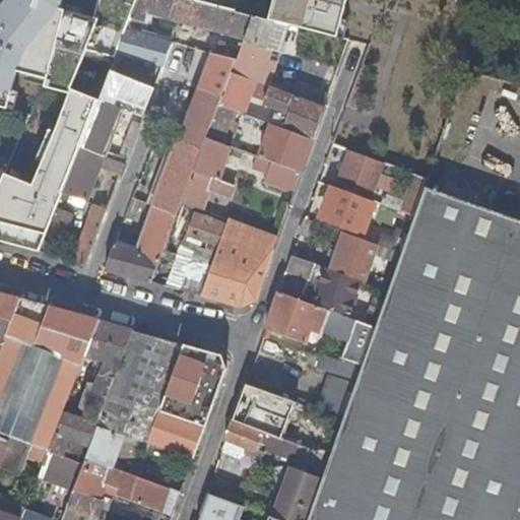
[(138,0),(61,0),(33,69),(105,88),(112,69),(112,68),(117,57),(118,53),(127,29),(138,0)]
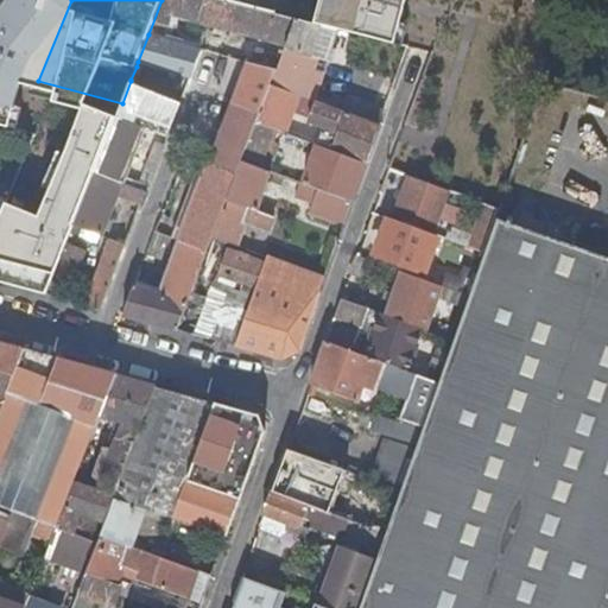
[(296,18),(225,0),(162,0),(149,35),(164,39),(172,14),(219,26),(225,27),(277,42),(286,44),(296,18)]
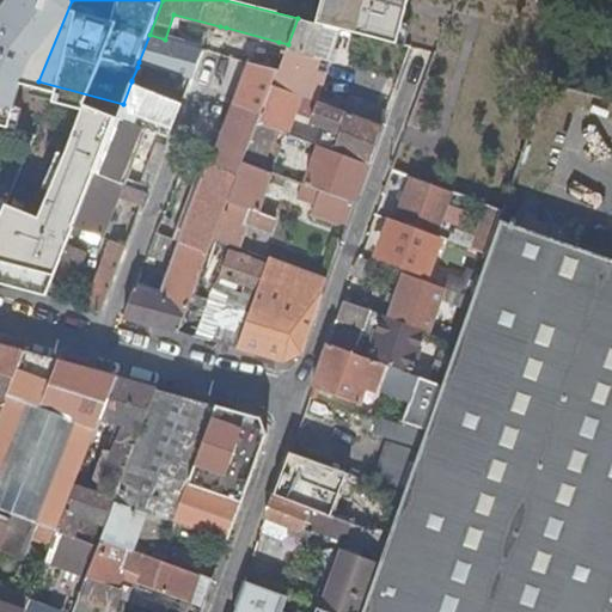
[(385,40),(395,0),(227,0),(322,24),(335,28),(385,40)]
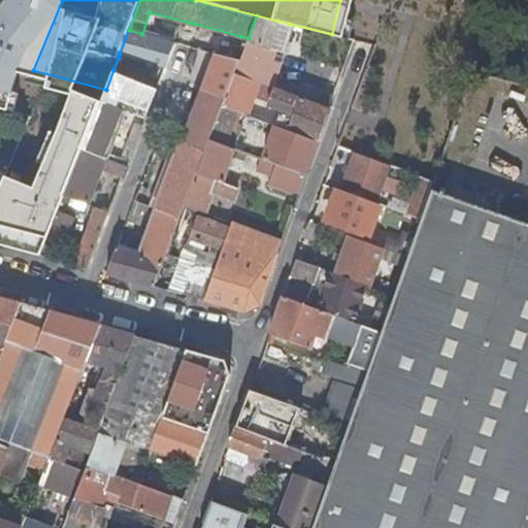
[(270,48),(277,21),(257,15),(249,38),(248,39),(270,48)]
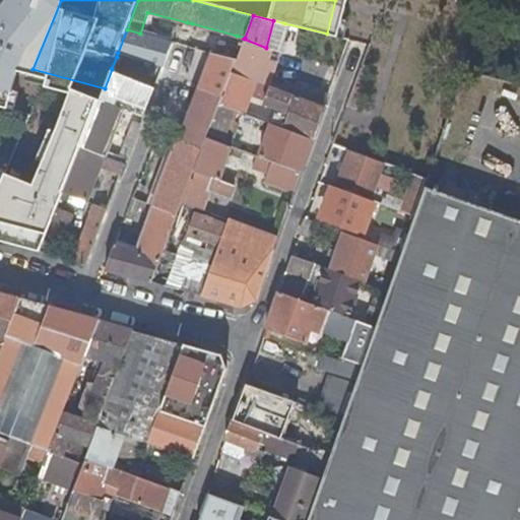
[(276,51),(284,23),(273,20),(266,48),(271,49),(276,51)]
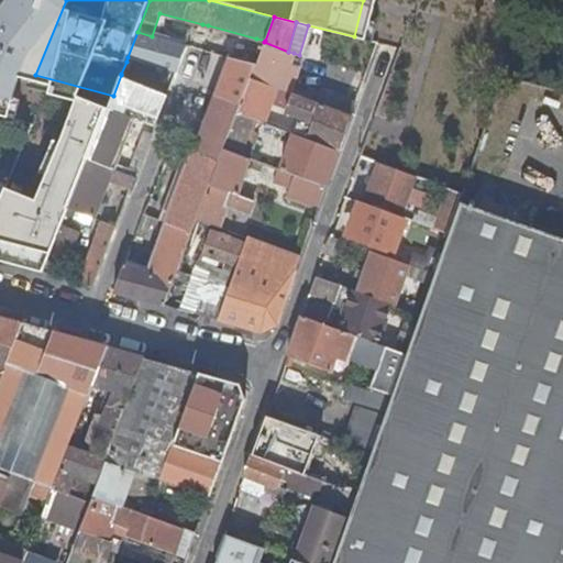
[(152,36),(138,32),(128,57),(176,70),(186,46),(152,36)]
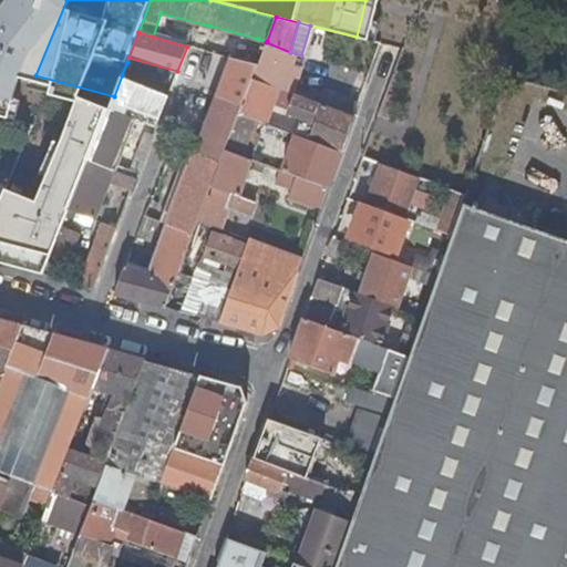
[(258,64),(263,52),(266,42),(267,41),(258,39),(250,62),(258,64)]
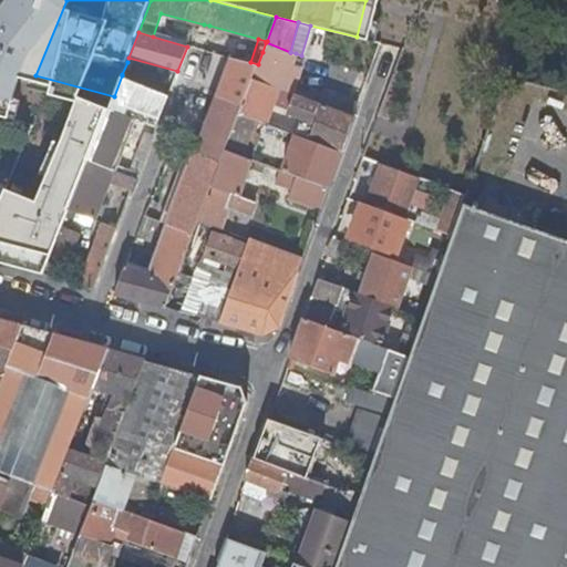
[(292,64),(296,53),(290,52),(266,42),(263,52),(292,64)]
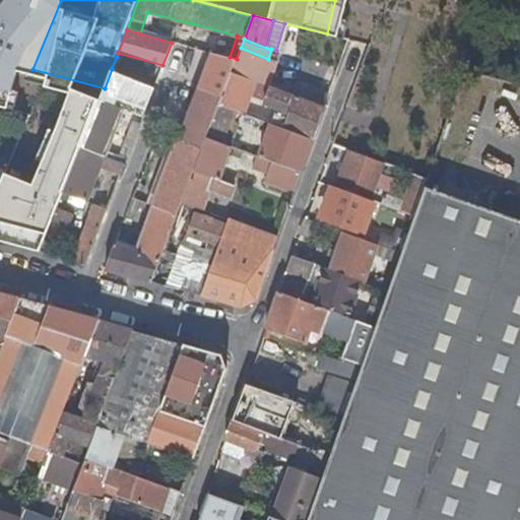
[(260,81),(268,59),(241,48),(237,59),(233,70),(256,79),(257,80),(260,81)]
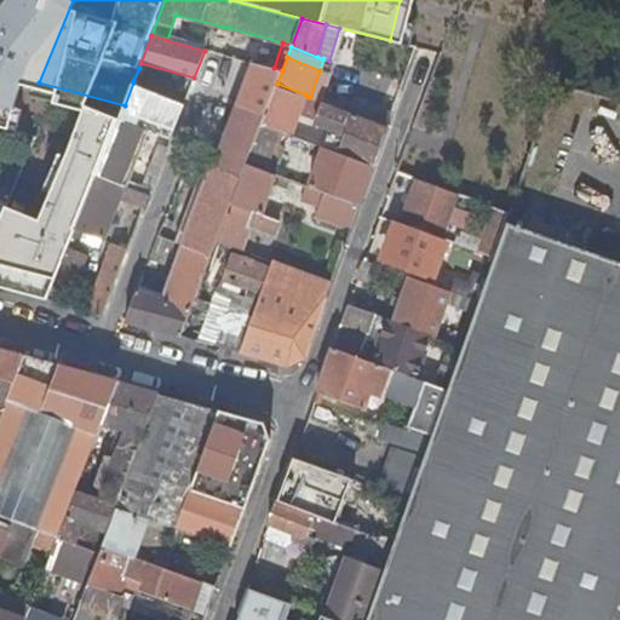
[(277,84),(282,70),(274,68),(252,62),(213,166),(242,177),(247,162),(262,124),(277,84)]
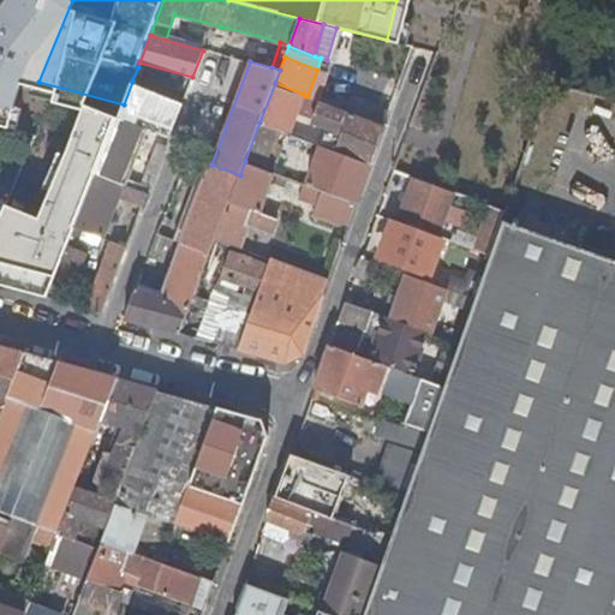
[(159,76),(138,67),(132,81),(154,89),(159,76)]
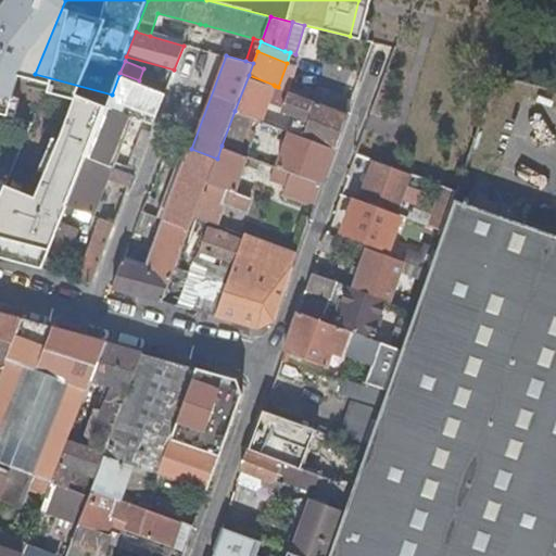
[(112,95),(35,74),(14,68),(11,80),(3,115),(32,123),(95,138),(112,95)]
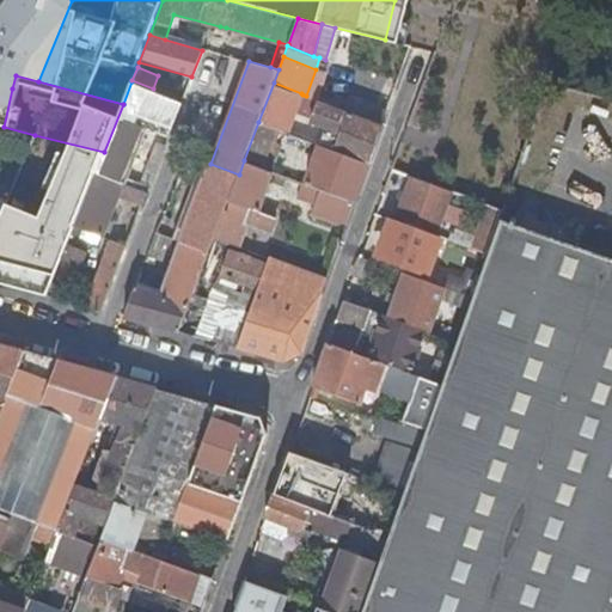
[(132,81),(123,104),(104,152),(96,173),(118,182),(139,130),(144,133),(147,134),(150,127),(148,126),(142,123),(145,116),(160,122),(172,127),(182,102),(132,81)]
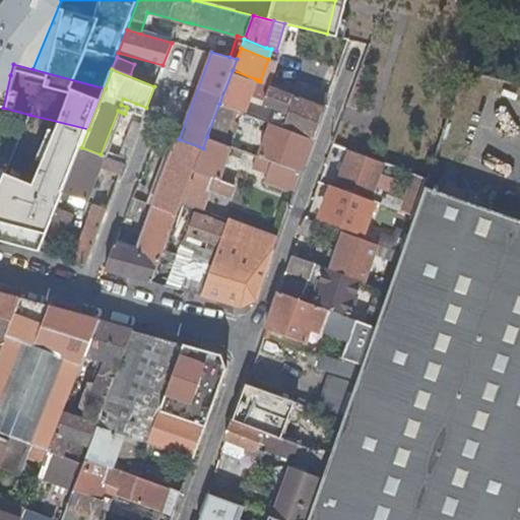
[(256,79),(233,70),(219,104),(237,110),(244,113),(256,79)]
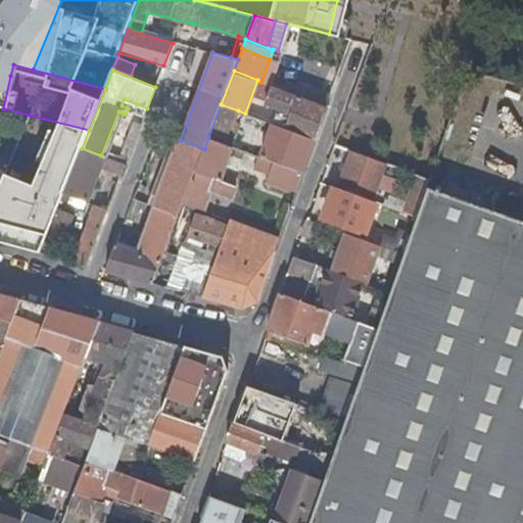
[(10,76),(0,73),(0,107),(3,108),(10,76)]
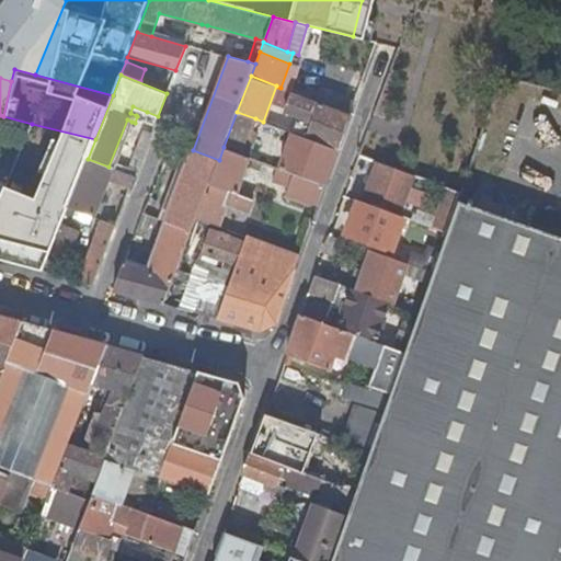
[(352,114),(357,101),(323,89),(319,102),(352,114)]
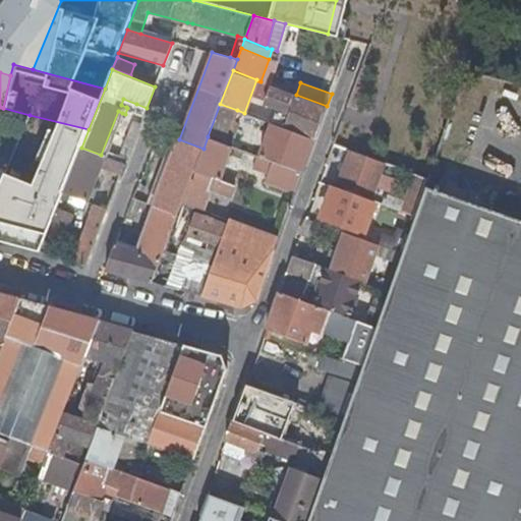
[(314,139),(327,106),(296,95),(273,85),(266,103),(293,113),(287,129),(314,139)]
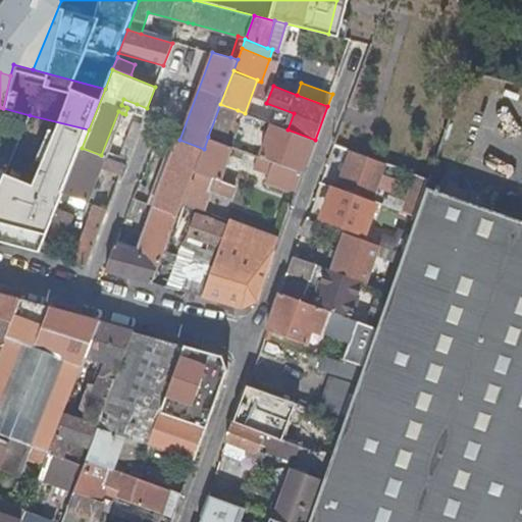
[(145,115),(147,108),(137,104),(123,99),(121,105),(126,107),(127,108),(145,115)]
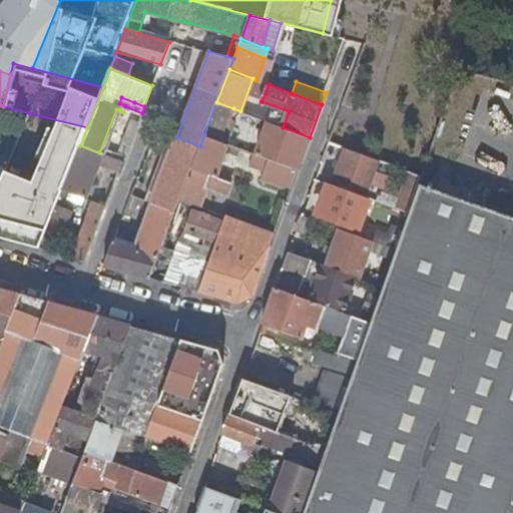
[(233,108),(216,102),(204,134),(221,140),(233,108)]
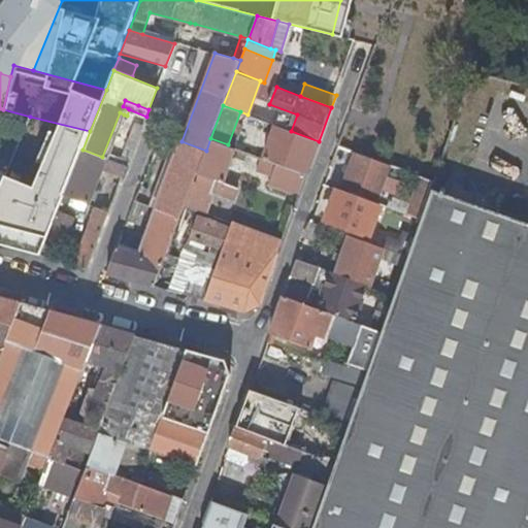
[(120,112),(102,157),(107,159),(124,114),(120,112)]
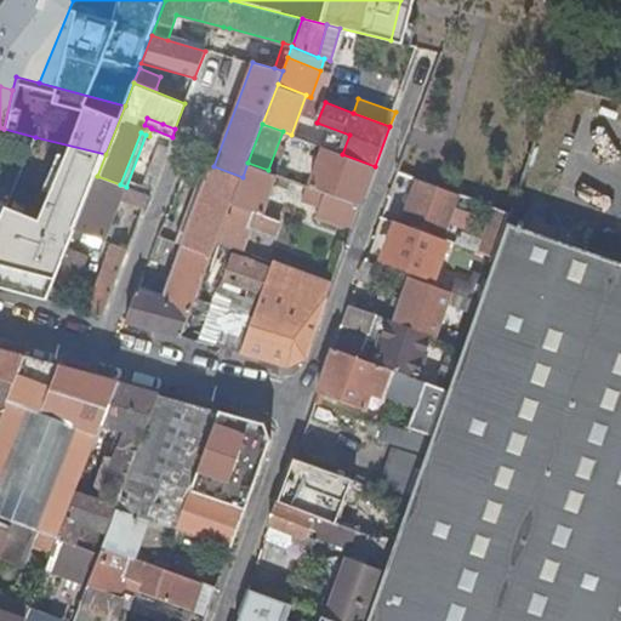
[(35,137),(10,198),(4,214),(0,222),(0,280),(51,295),(77,229),(97,176),(106,154),(35,137)]
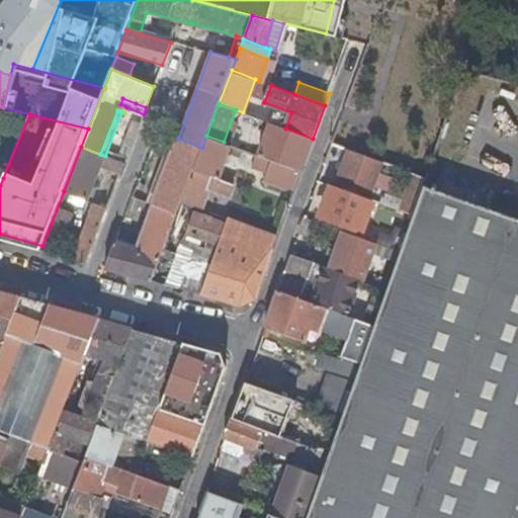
[(260,118),(247,114),(244,121),(257,126),(260,118)]
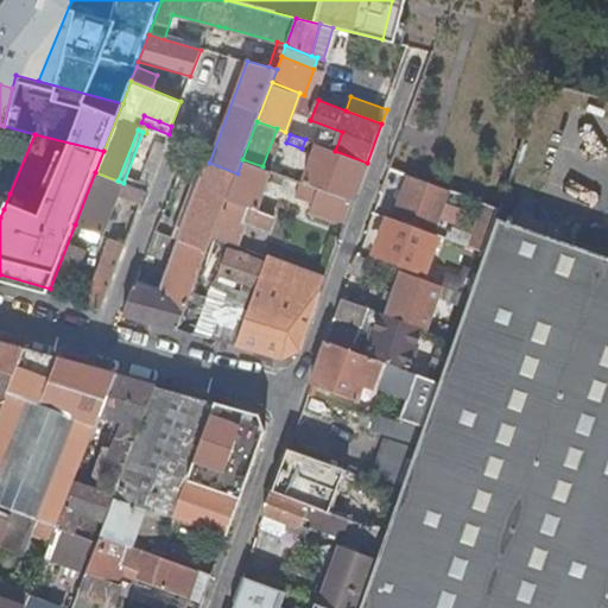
[(354,201),(367,163),(335,151),(320,145),(305,183),(354,201)]
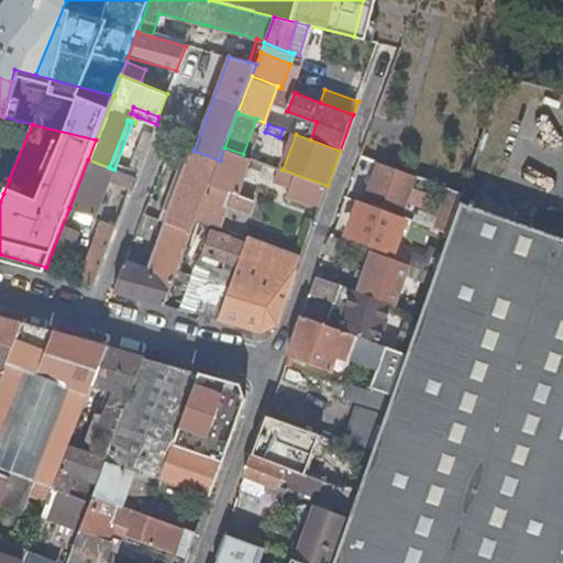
[(180,163),(186,148),(172,143),(166,156),(180,163)]
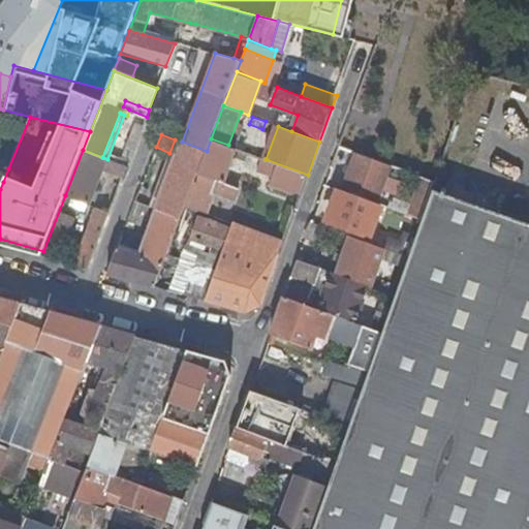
[(228,145),(211,138),(207,151),(198,173),(226,182),(238,149),(228,145)]
